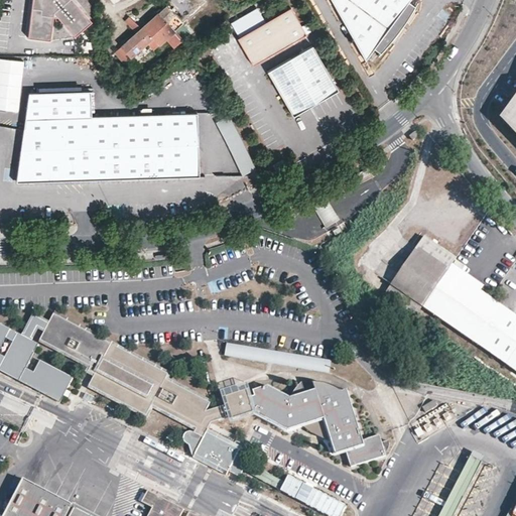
[(34,0),(30,36),(52,39),(54,11),(75,35),(92,21),(74,0),(34,0)]
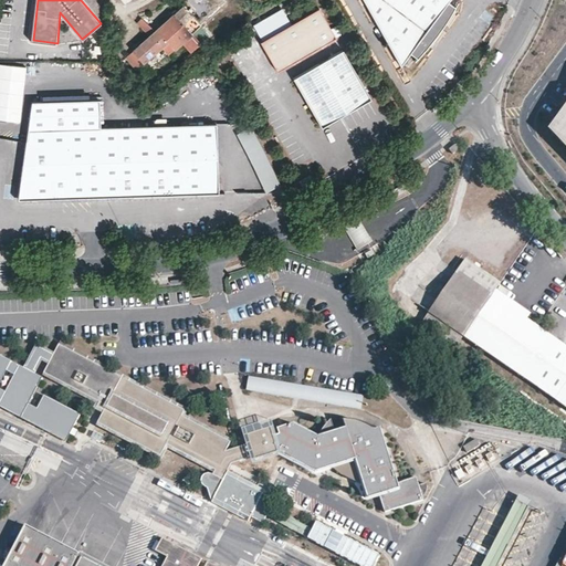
[(364,0),(398,63),(407,51),(415,56),(428,38),(431,38),(436,33),(440,27),(442,22),(447,17),(450,11),(452,7),(452,4),(446,0),(364,0)]
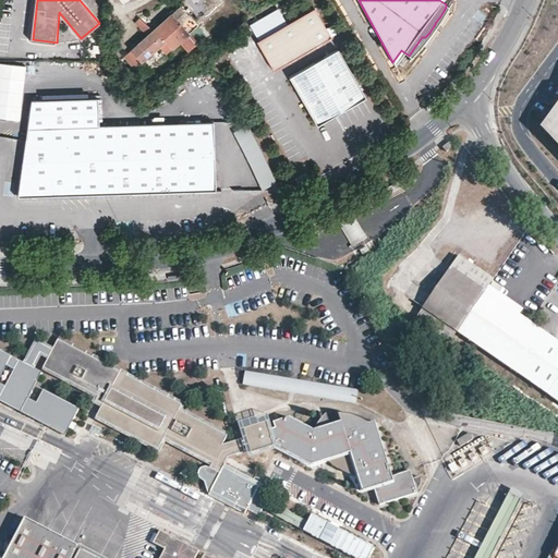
[(180,7),(171,14),(190,34),(197,26),(180,7)]
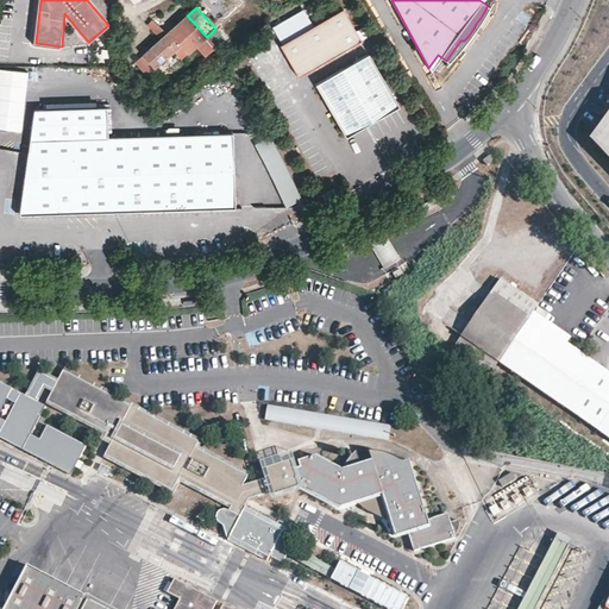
[(281,45),(313,29),(303,11),(271,29),(281,45)]
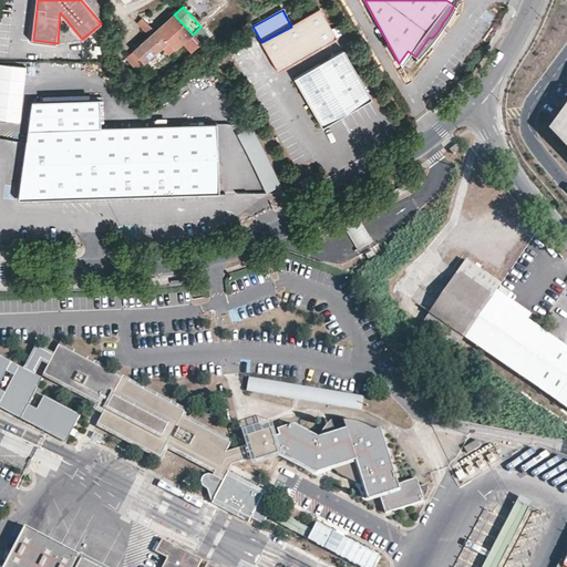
[(276,74),(336,41),(331,32),(320,11),(291,27),(261,42),(259,43),(276,74)]
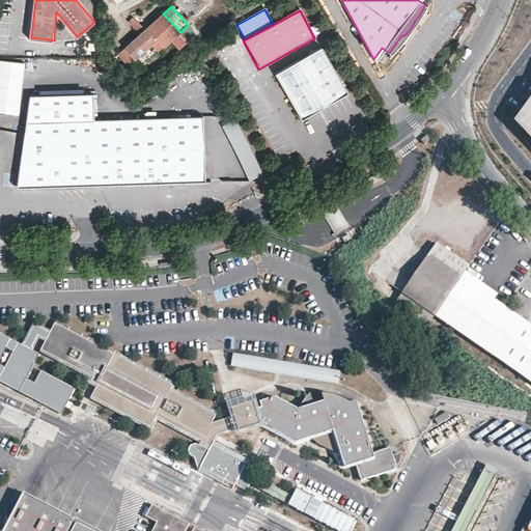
[(180,32),(163,14),(144,31),(137,24),(133,27),(140,35),(118,55),(128,64),(150,45),(157,38),(164,47),(170,40),(180,32)]
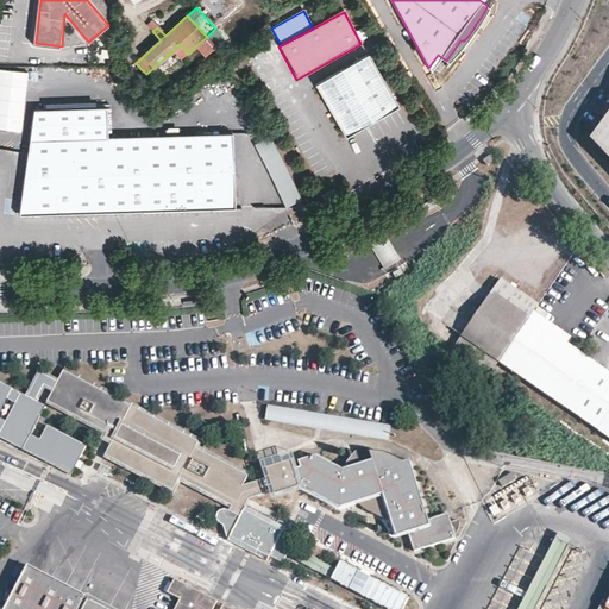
[(157,27),(152,22),(148,26),(152,31),(157,27)]
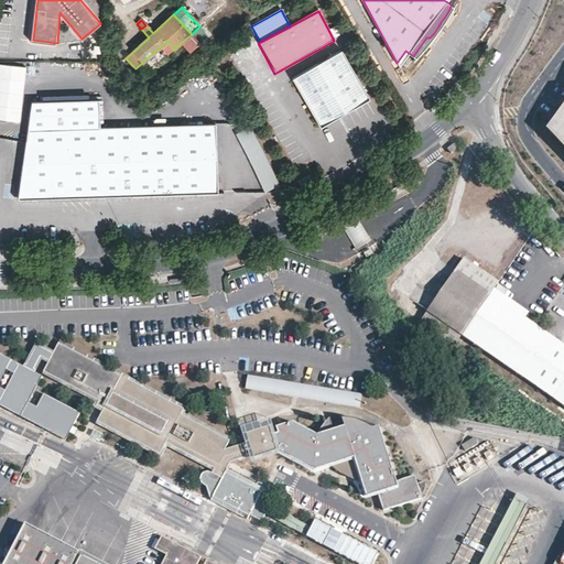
[(329,32),(334,41),(339,39),(335,30),(329,32)]
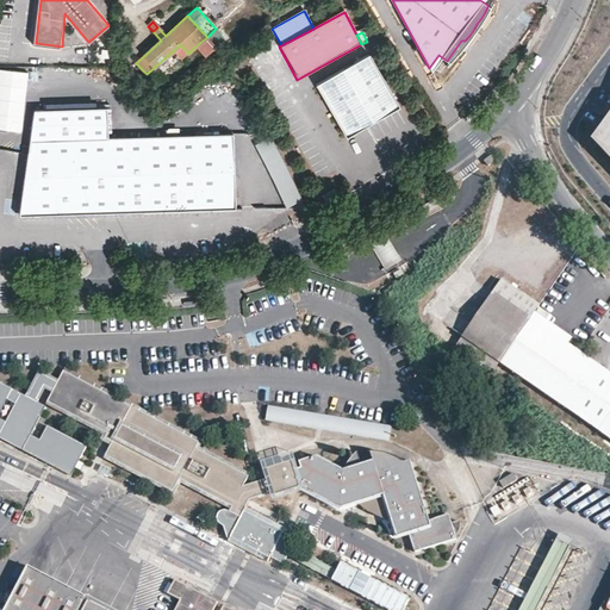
[(217,47),(207,37),(195,47),(205,57),(217,47)]
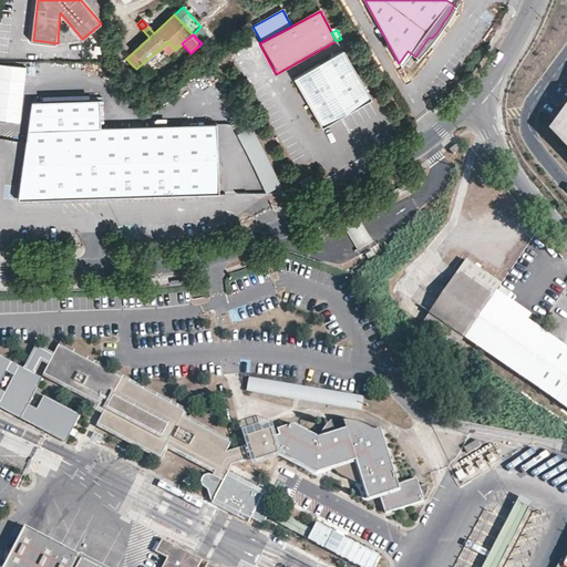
[(168,57),(175,50),(167,41),(161,48),(168,57)]
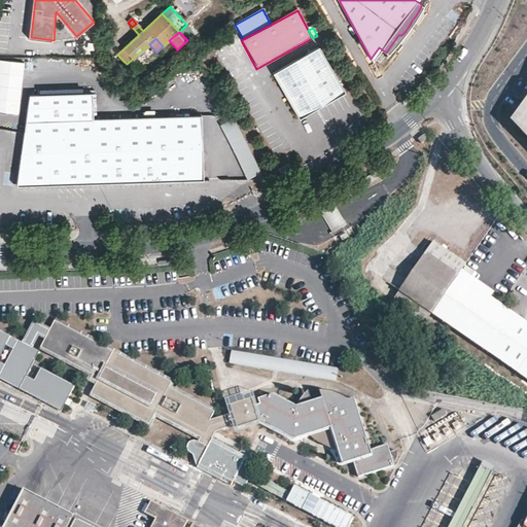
[(343,97),(318,50),(290,65),(271,75),(296,121),(324,106),(343,97)]
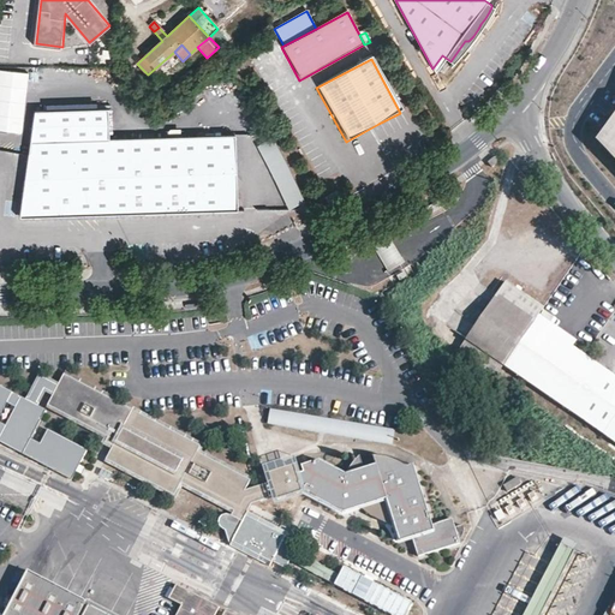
[(0,129),(21,132),(29,71),(0,67),(0,129)]
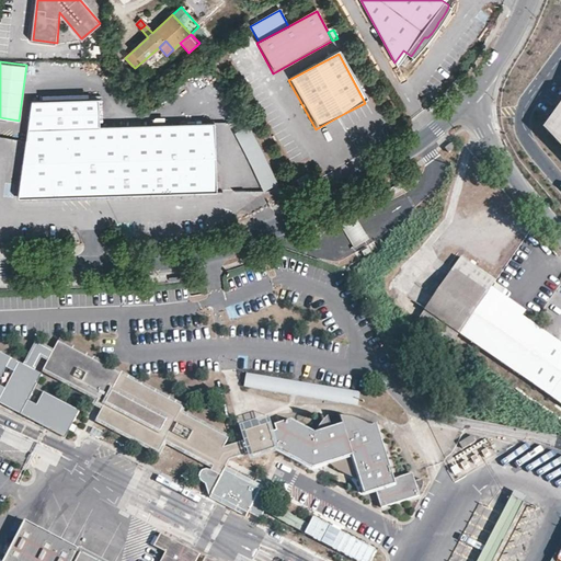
[(37,100),(33,100),(18,197),(216,192),(214,123),(99,126),(98,98),(92,98),(37,100)]
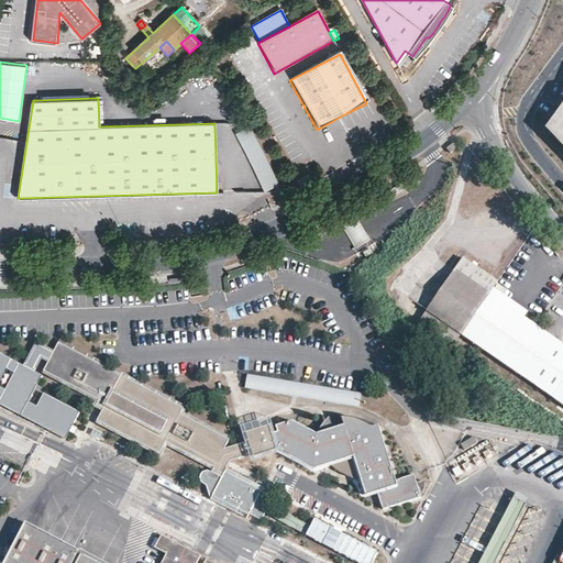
[(562,102),(547,124),(562,136),(562,102)]
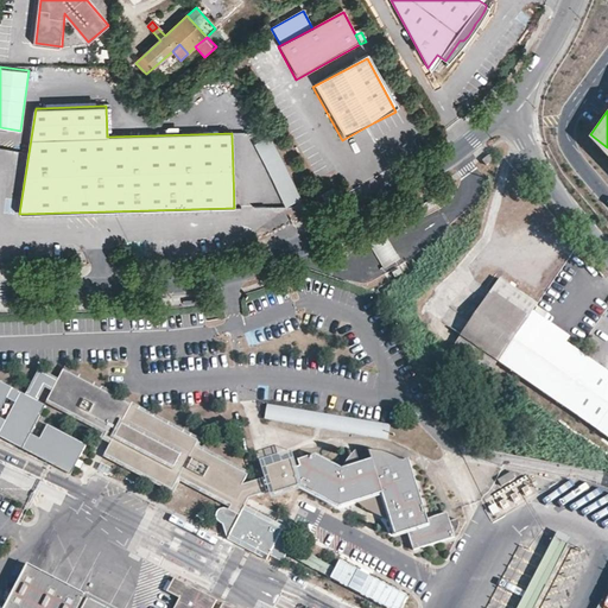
[(301,201),(271,137),(254,144),(285,208),(301,201)]
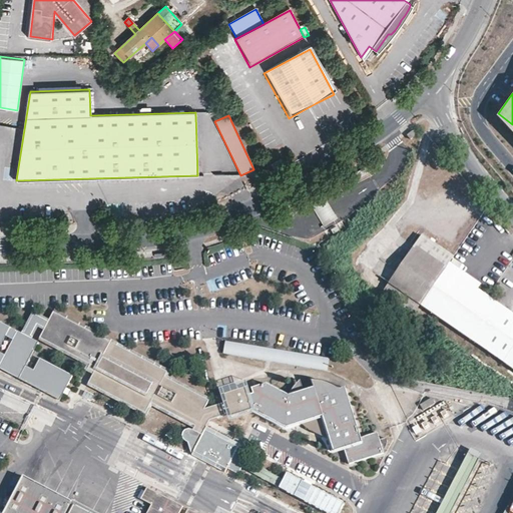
[(415,133),(409,138),(412,142),(418,137),(415,133)]
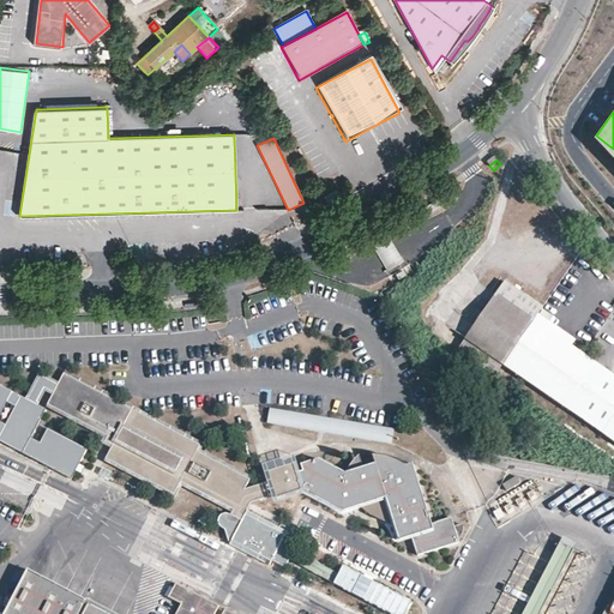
[(438,209),(433,202),(432,203),(414,214),(417,221),(438,209)]
